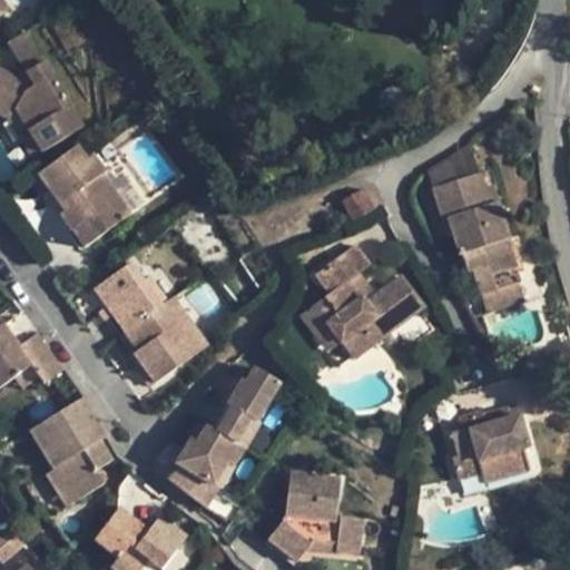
[(0,115),(10,120),(16,109),(42,154),(82,128),(70,108),(72,107),(27,33),(9,45),(26,72),(16,79),(0,70),(0,115)]
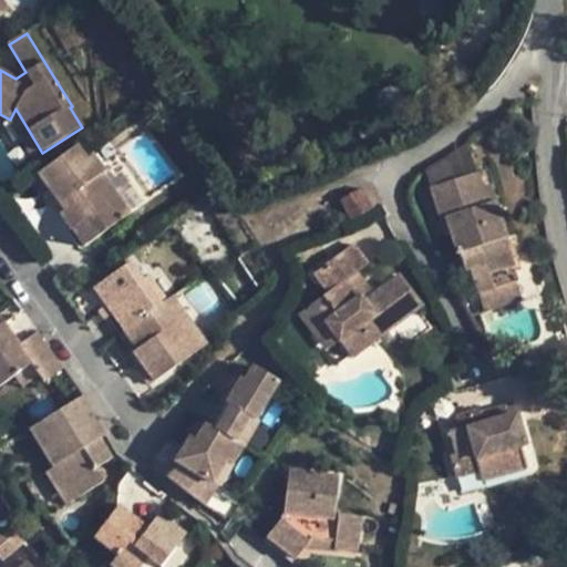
[(99,177),(105,172),(92,155),(86,160),(76,146),(39,174),(65,210),(61,213),(85,247),(127,216),(99,177)]
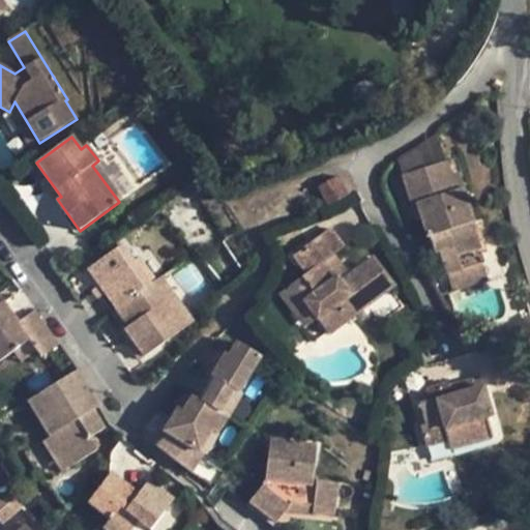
[(457,174),(449,176),(445,162),(402,176),(415,222),(420,219),(427,239),(431,239),(436,255),(439,254),(447,278),(460,274),(459,270),(482,262),(471,225),(472,225),(457,174)]
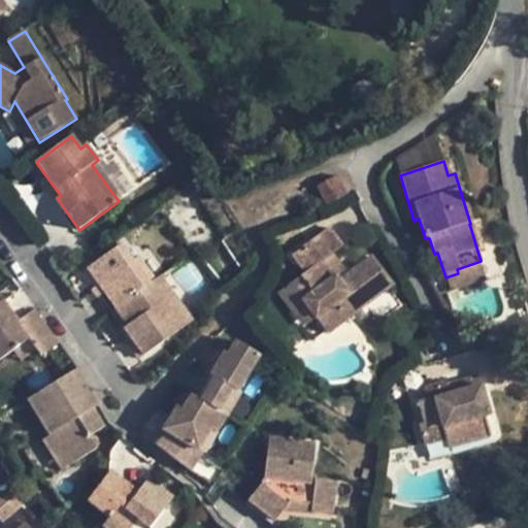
[(327,205),(347,196),(335,176),(317,187),(327,205)]
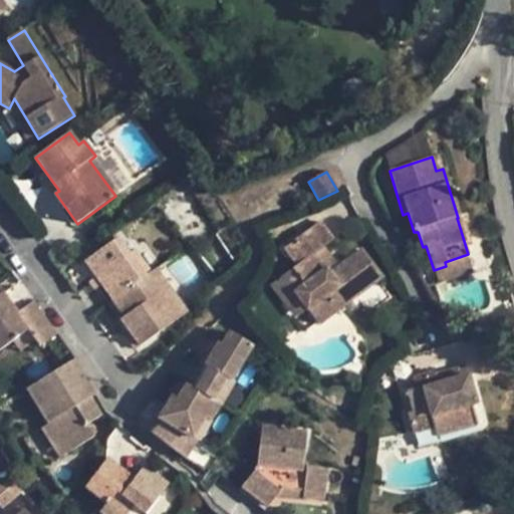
[(292,291),(307,310),(320,327),(343,309),(355,325),(391,299),(377,283),(383,279),(360,249),(337,266),(323,248),(333,240),(319,222),(284,248),(297,265),(293,267),(304,282),(292,291)]
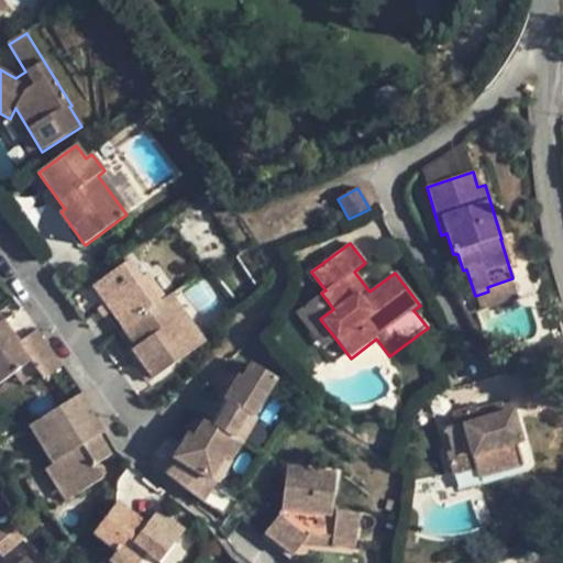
[(131,261),(94,287),(106,305),(111,312),(122,328),(159,301),(143,278),(131,261)]
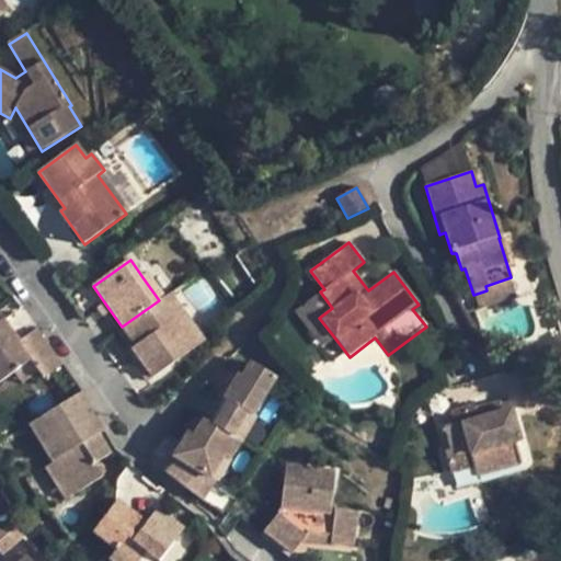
[(161,298),(164,296),(148,272),(142,277),(159,300),(161,298)]
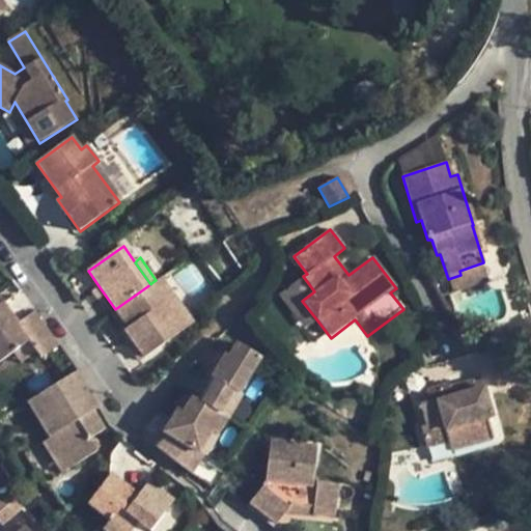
[(460,275),(448,279),(452,292),(488,282),(483,262),(459,271),(460,275)]
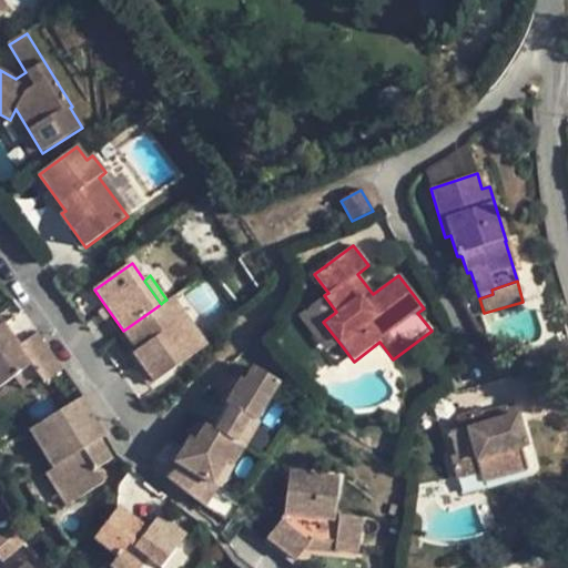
[(172,295),(166,300),(163,302),(176,321),(186,314),(172,295)]
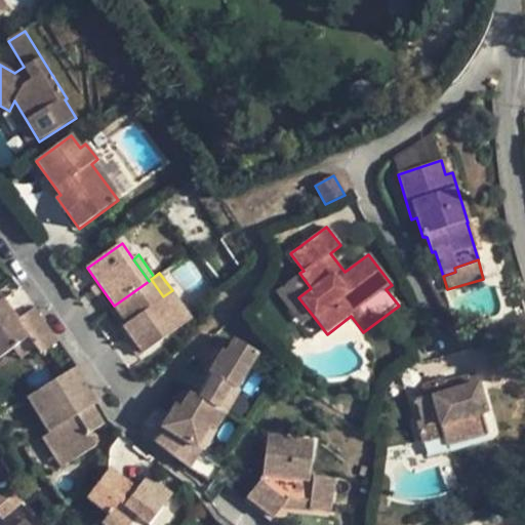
[(311,288),(299,273),(276,291),(303,325),(314,317),(298,297),(311,288)]
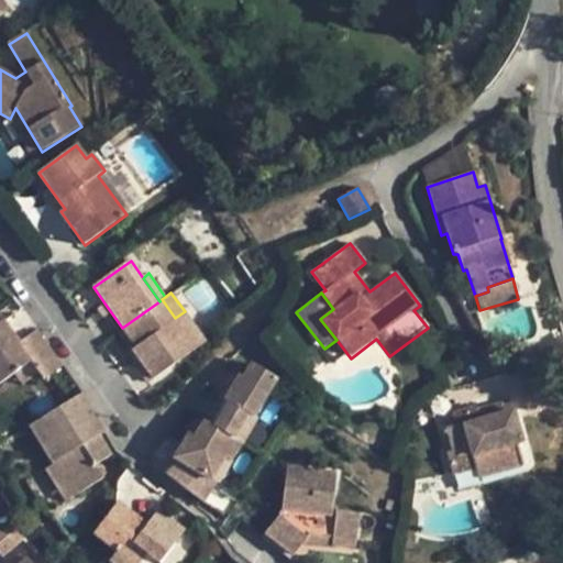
[(162,299),(159,301),(122,328),(136,346),(132,350),(153,381),(206,342),(185,311),(175,318),(162,299)]
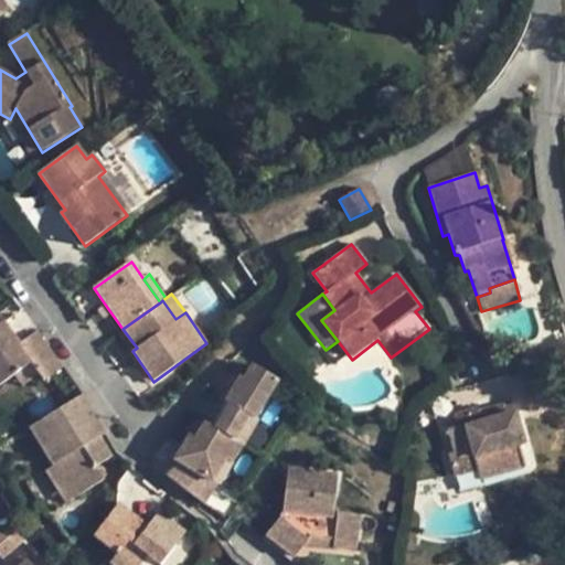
[(106,306),(97,311),(104,319),(112,313),(106,306)]
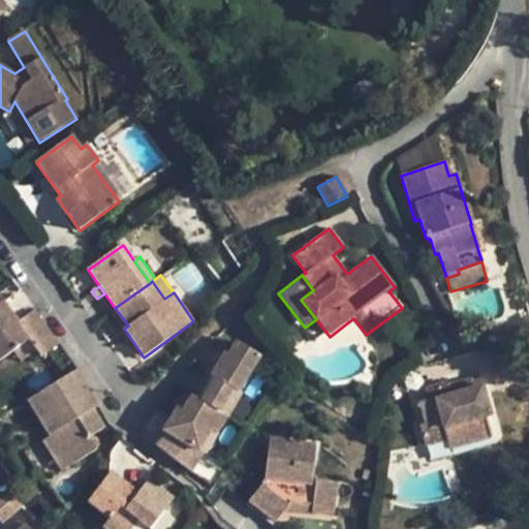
[(0,361),(13,351),(30,340),(37,350),(41,356),(58,345),(33,311),(19,321),(3,301),(0,303),(0,361)]
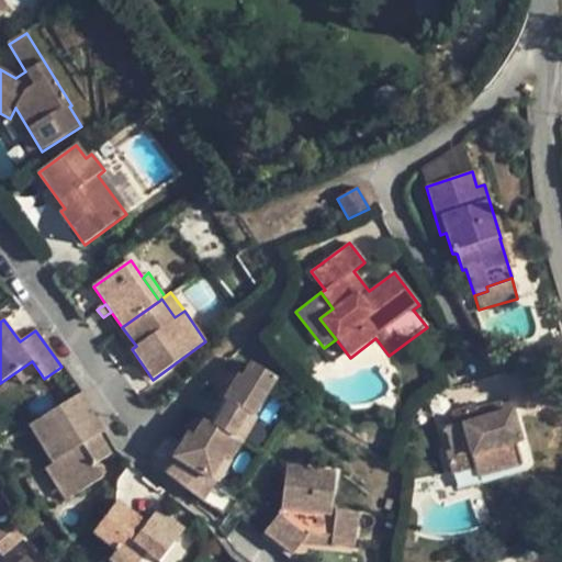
[(136,346),(122,327),(116,332),(130,350),(132,349),(136,346)]
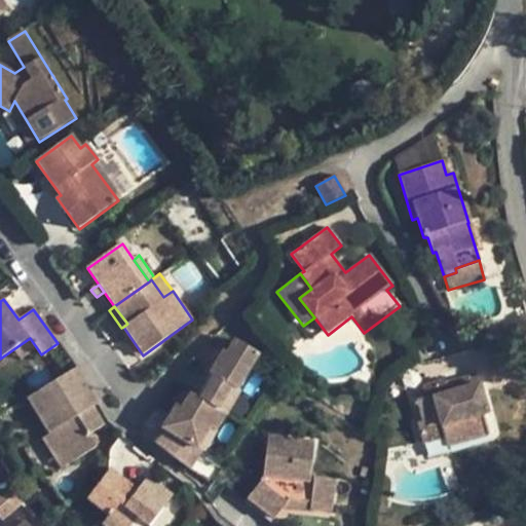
[(30,338),(13,349),(21,360),(37,348),(30,338)]
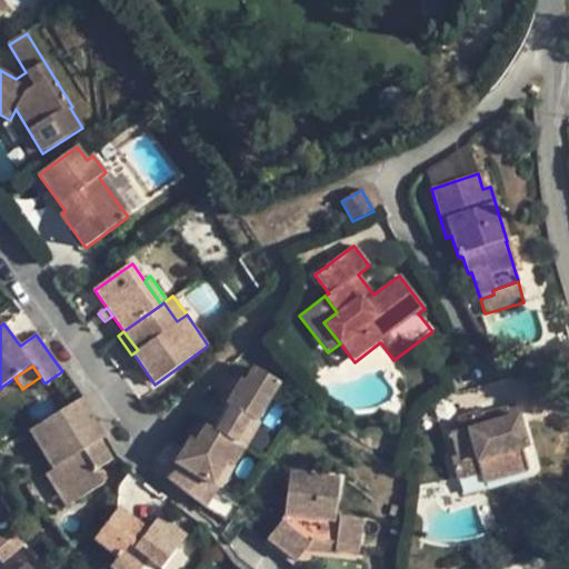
[(216,432),(236,443),(250,419),(256,422),(280,382),(255,368),(245,385),(240,381),(227,406),(231,408),(216,432)]
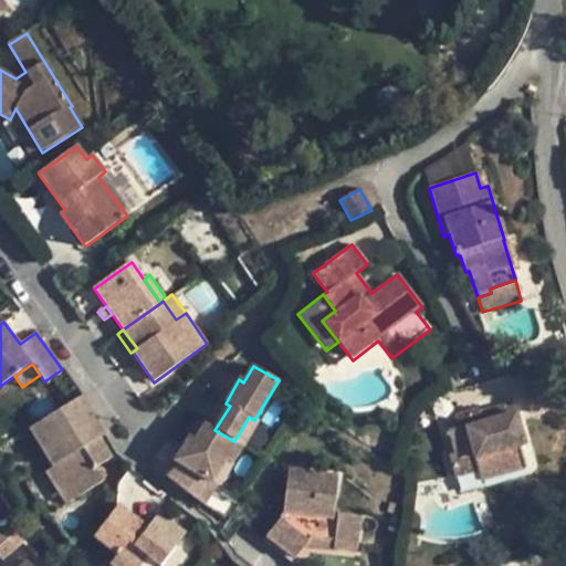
[(100,440),(92,428),(100,423),(83,395),(29,429),(53,468),(100,440)]
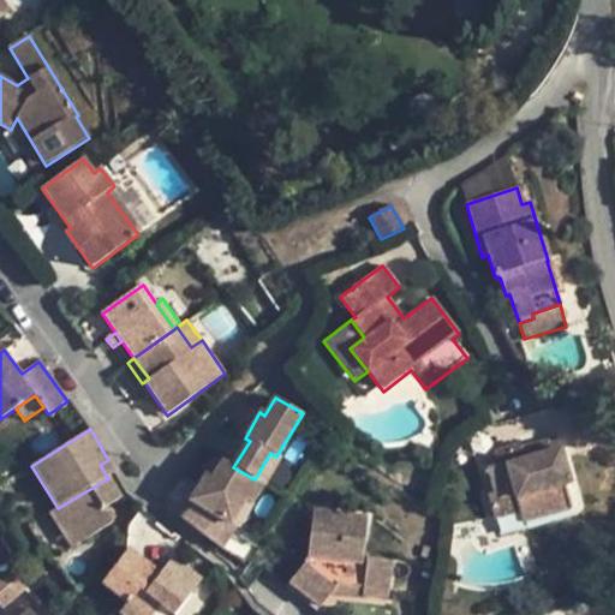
[(559,449),(556,437),(520,448),(524,459),(559,449)]
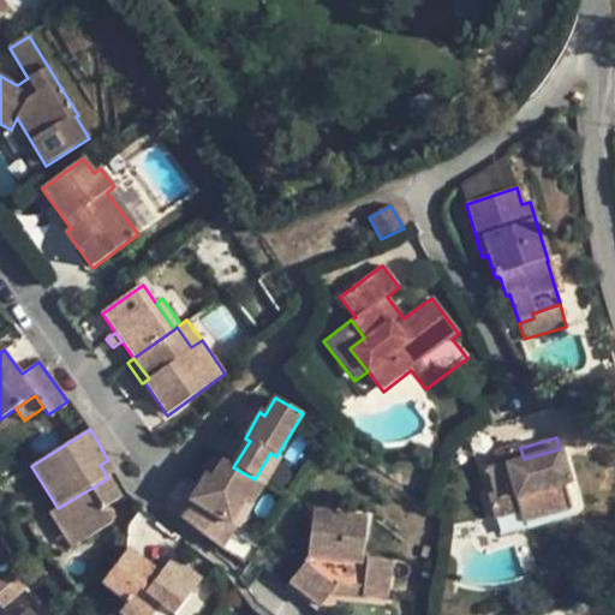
[(569,487),(559,449),(524,459),(520,448),(519,445),(494,453),(497,464),(485,467),(494,493),(489,494),(502,537),(526,530),(524,523),(569,509),(563,488),(569,487)]
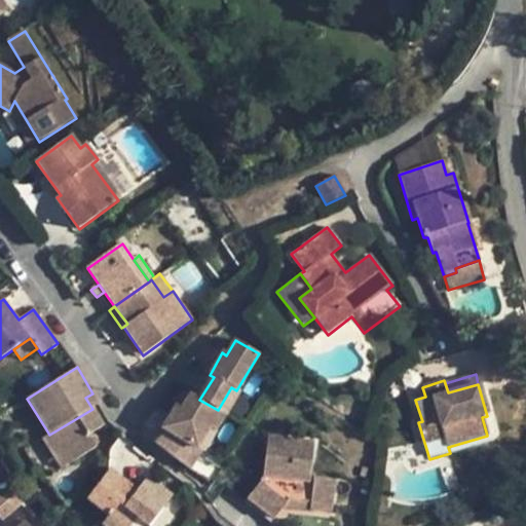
[(236,390),(231,387),(218,410),(225,415),(238,391),(236,390)]
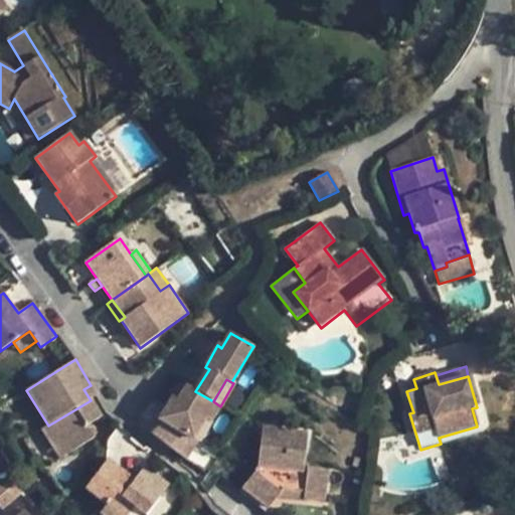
[(91,400),(98,395),(91,385),(83,389),(91,400)]
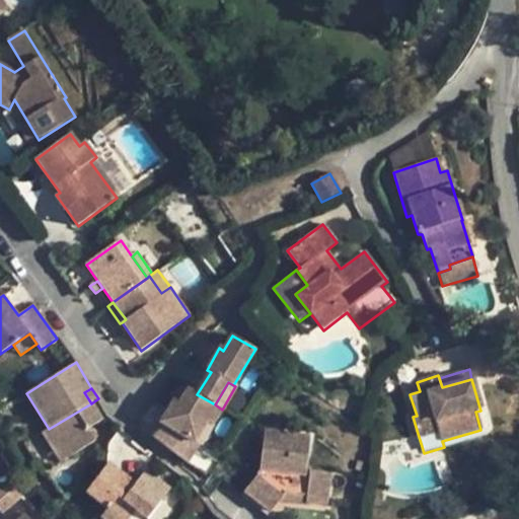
[(188,389),(178,405),(172,402),(152,438),(187,464),(199,444),(196,442),(207,422),(212,425),(222,410),(215,404),(197,394),(188,389)]
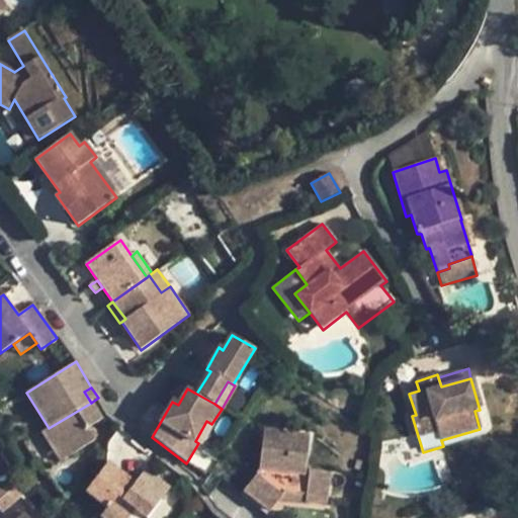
[(102,420),(91,403),(49,428),(68,457),(94,442),(86,430),(102,420)]
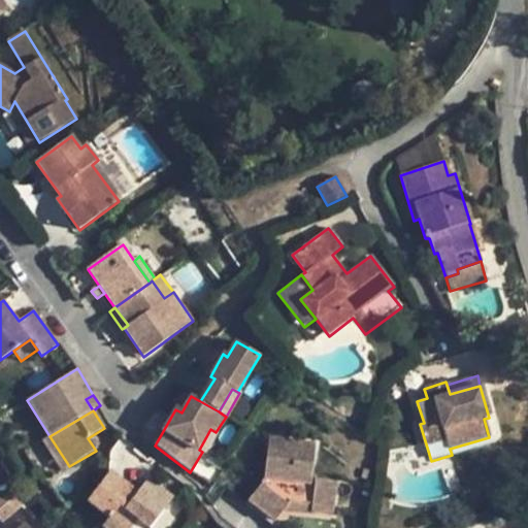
[(202,452),(205,454),(218,433),(216,432),(210,429),(199,450),(202,452)]
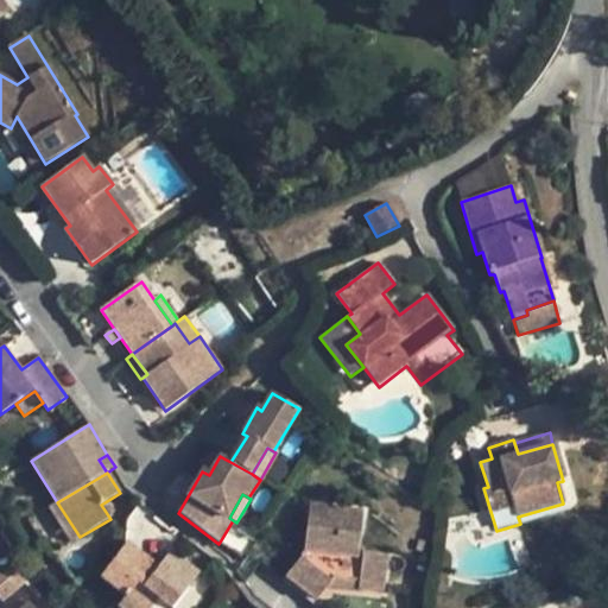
[(57,502),(49,508),(70,543),(80,537),(57,502)]
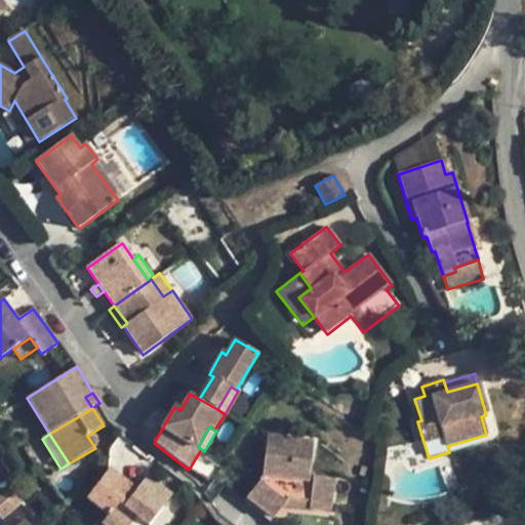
[(274,518),(282,507),(290,497),(311,499),(309,509),(331,512),(335,479),(310,476),(314,441),(268,435),(261,477),(260,480),(247,497),(274,518)]
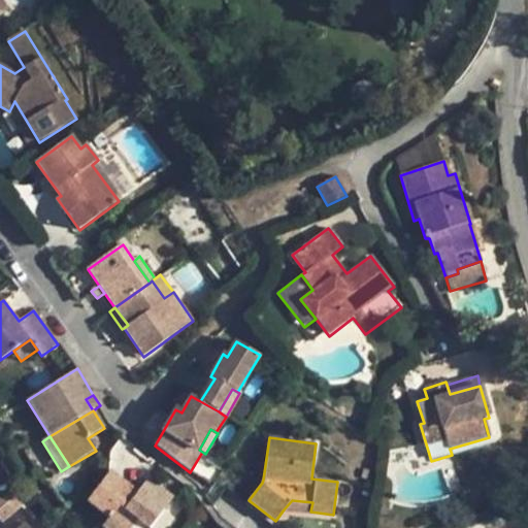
[(110,471),(89,502),(108,518),(119,505),(126,510),(138,493),(110,471)]
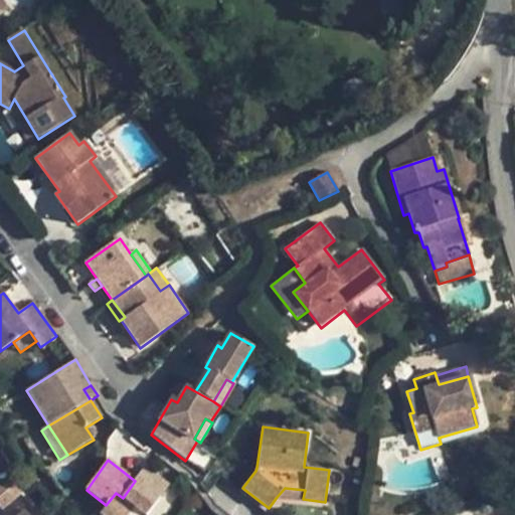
[(102,514),(129,514),(135,507),(145,514),(168,486),(145,468),(135,481),(123,498),(116,493),(106,505),(100,513),(102,514)]
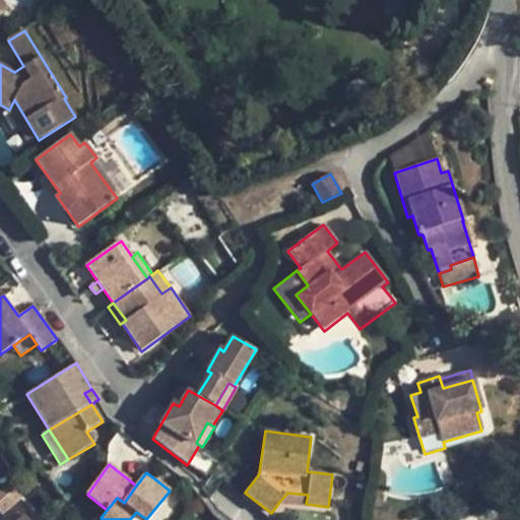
[(353,480),(351,492),(361,494),(363,482),(353,480)]
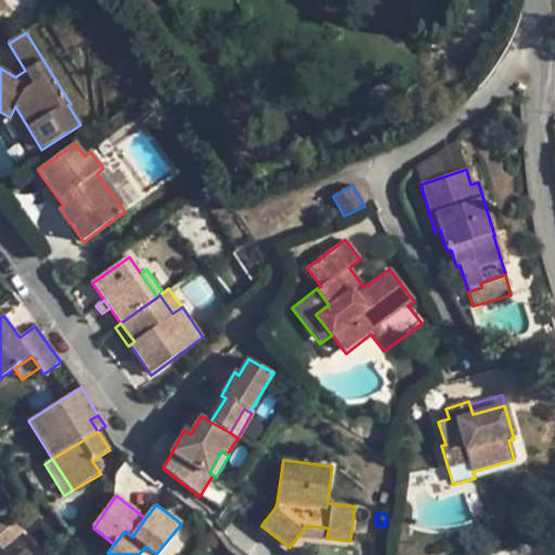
[(0,541),(5,547),(27,527),(15,515),(0,528),(0,541)]
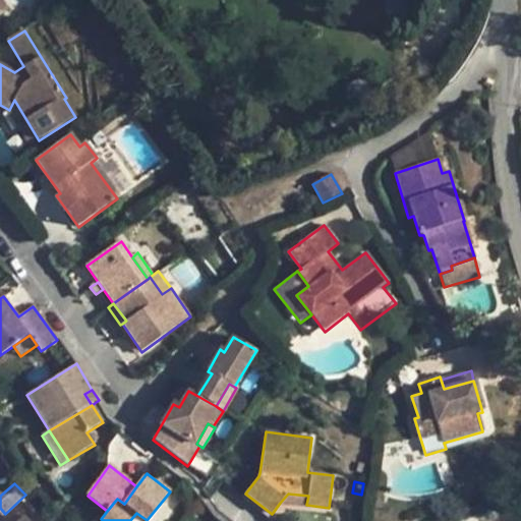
[(288,494),(280,503),(306,508),(306,505),(308,496),(288,494)]
